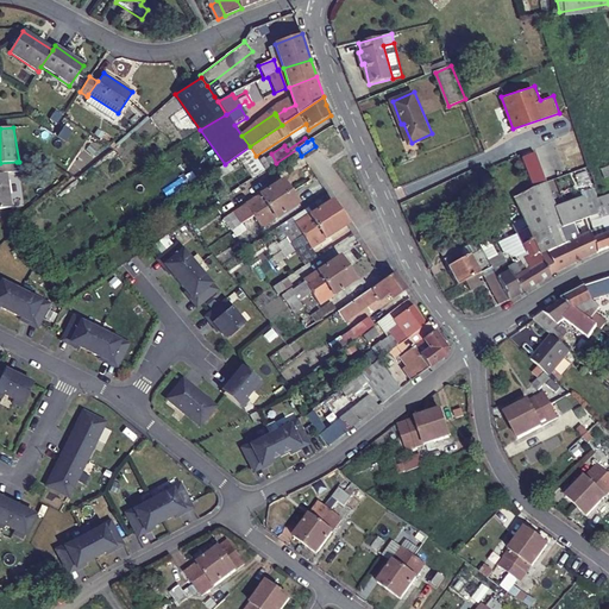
[(533,189),(550,182),(534,152),(521,158),(533,189)]
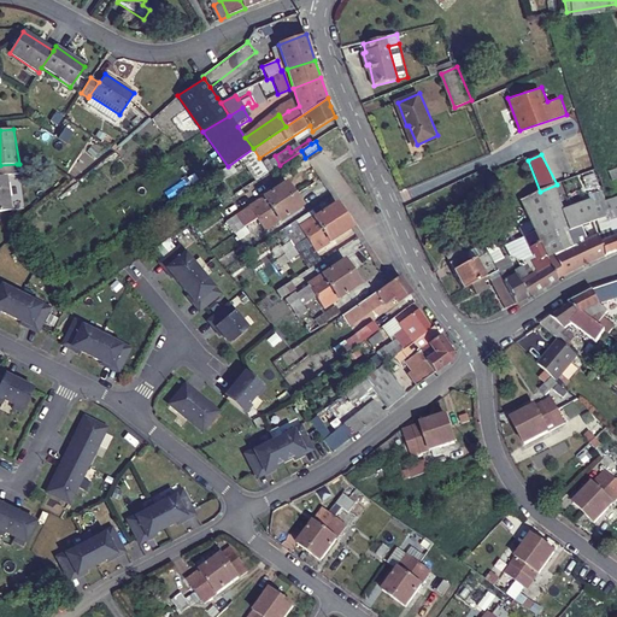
[(0,176),(11,175),(18,174),(17,164),(0,165),(0,176)]
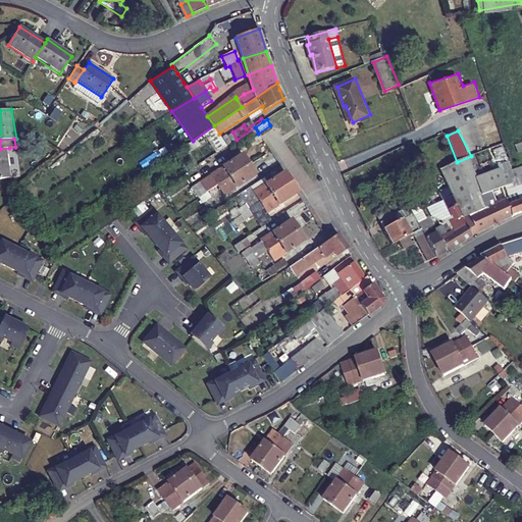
[(9,148),(0,149),(0,178),(13,176),(9,148)]
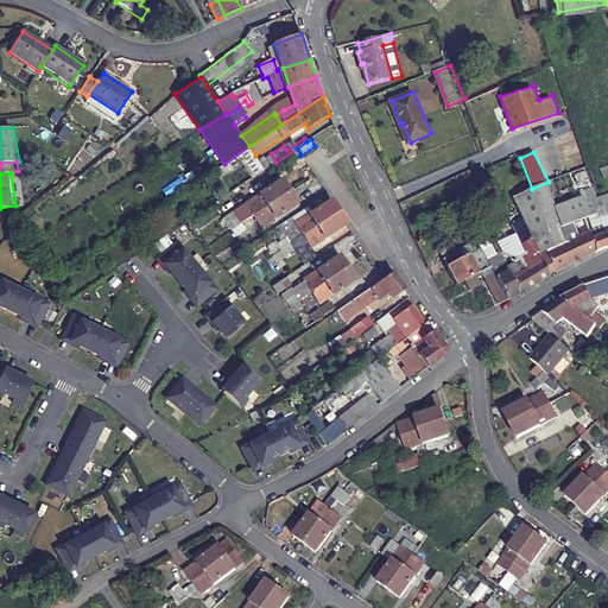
[(467,172),(453,179),(456,185),(469,179),(467,172)]
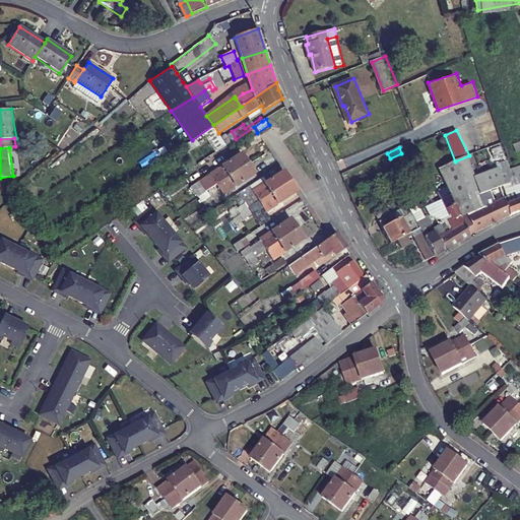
[(217,185),(247,165),(241,155),(210,176),(217,185)]
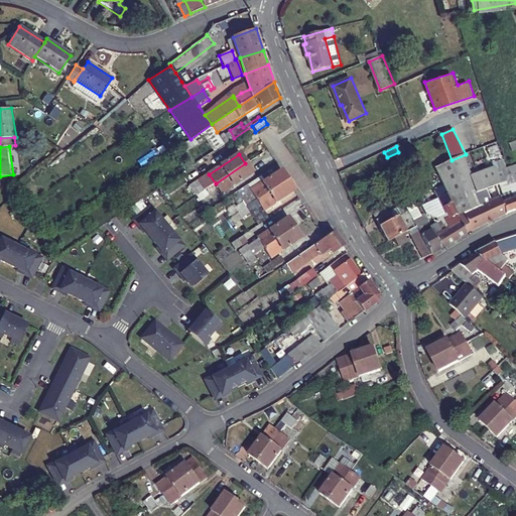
[(515,195),(489,204),(486,198),(468,205),(463,191),(487,186),(507,182),(509,187),(515,183),(515,162),(511,164),(509,157),(498,162),(500,165),(477,174),(466,154),(452,160),(434,167),(443,184),(467,232),(504,214),(515,208),(515,195)]
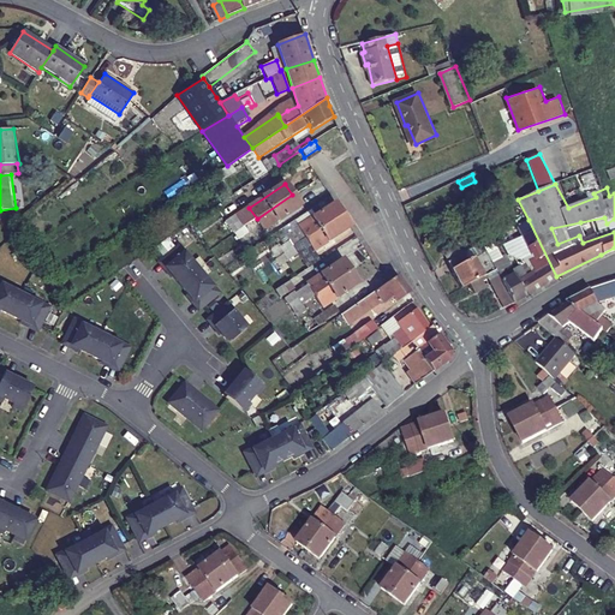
[(300,207),(292,195),(257,219),(266,231),(300,207)]
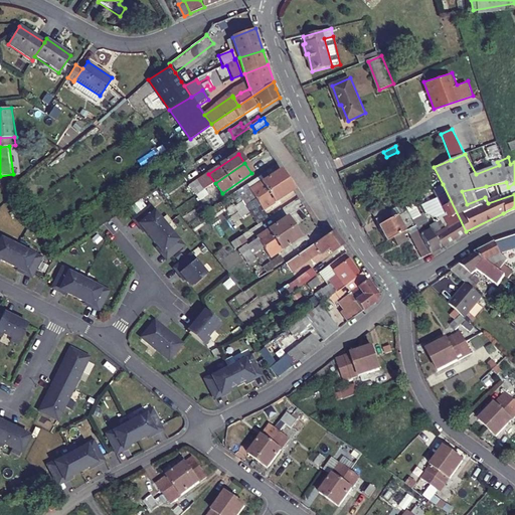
[(287,179),(280,169),(249,190),(256,200),(287,179)]
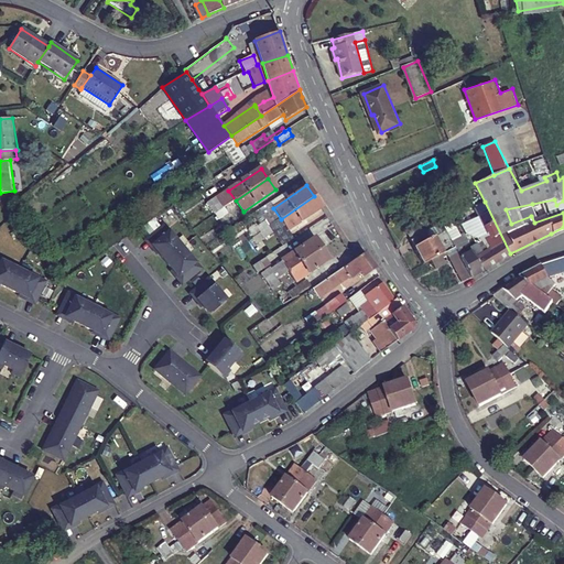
[(432,204),(426,193),(418,196),(423,207),(432,204)]
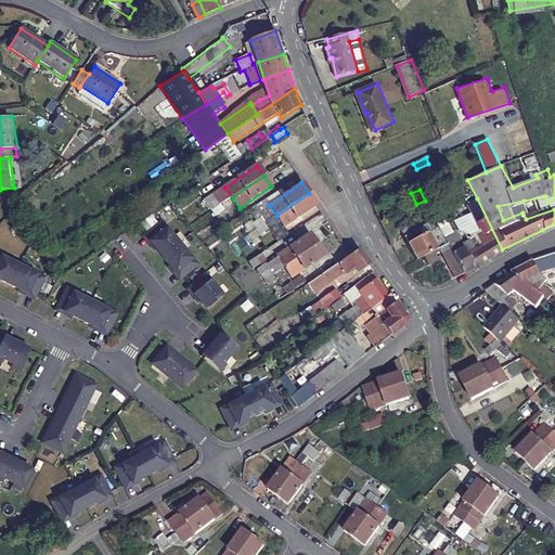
[(317,205),(309,193),(276,216),(283,227),(317,205)]
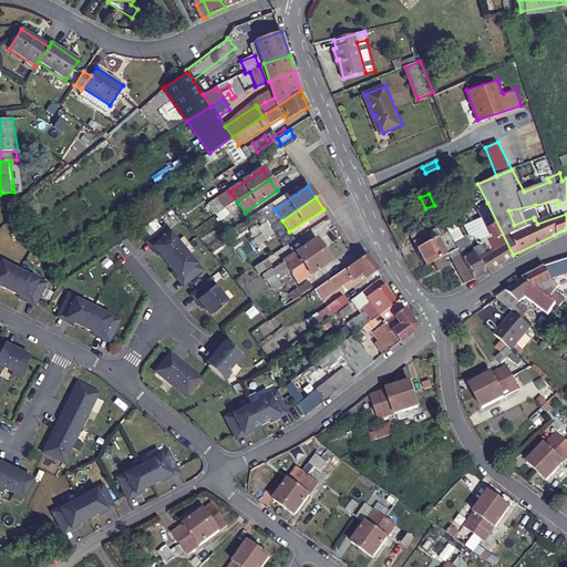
[(557,200),(535,205),(538,215),(534,217),(537,224),(566,214),(566,202),(559,206),(557,200)]
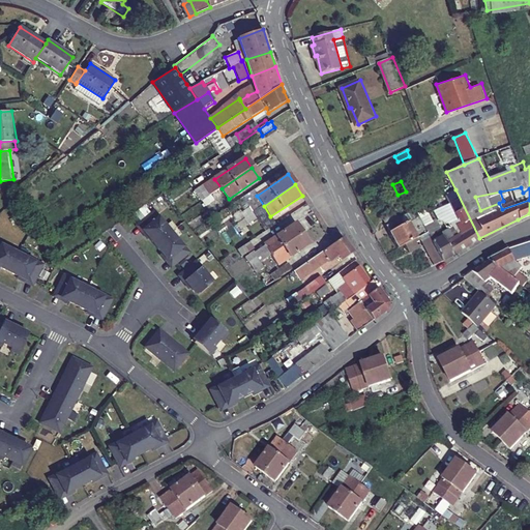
[(479,238),(455,189),(444,195),(455,216),(452,217),(454,222),(450,224),(451,228),(441,233),(442,235),(453,252),(454,255),(479,238)]
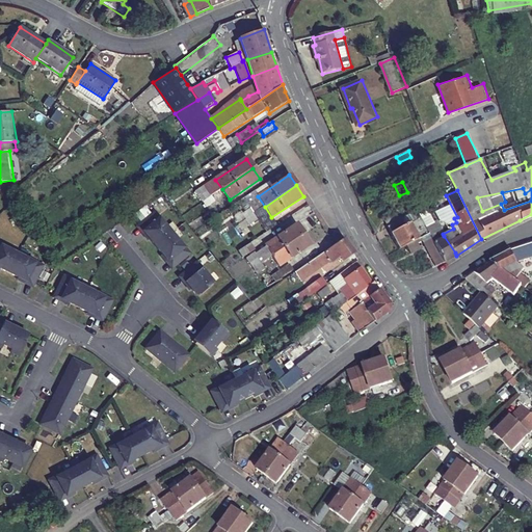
[(205,201),(212,195),(209,191),(202,195),(205,201)]
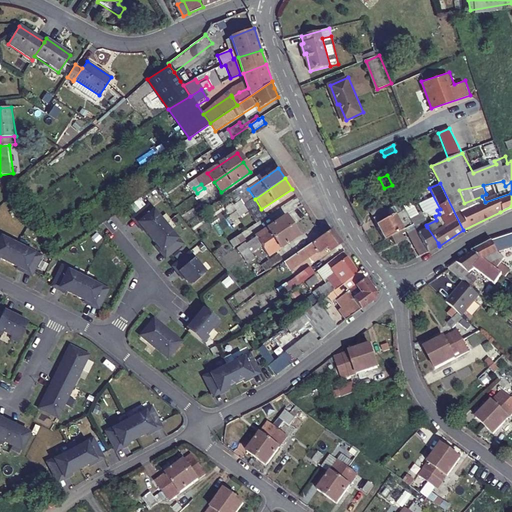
[(208,194),(204,188),(197,193),(201,199),(208,194)]
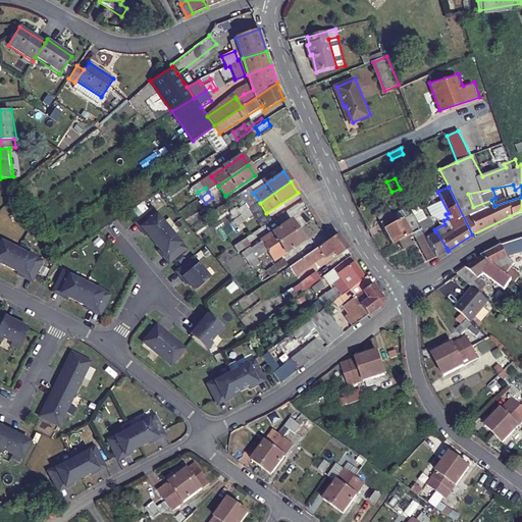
[(244,214),(251,209),(248,204),(241,209),(244,214)]
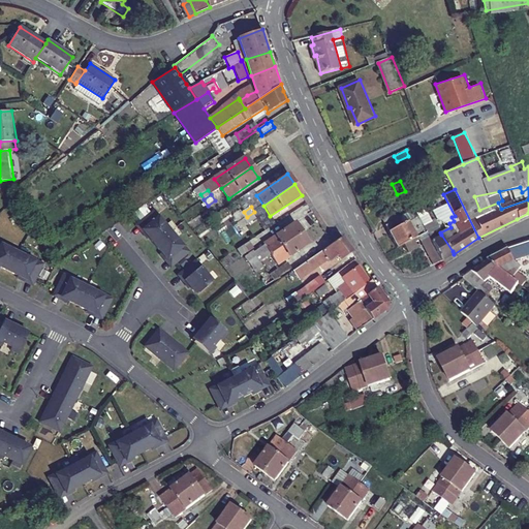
[(168,257),(175,265),(189,252),(177,238),(176,239),(164,225),(165,224),(154,210),(138,222),(145,228),(143,230),(166,259),(168,257)]
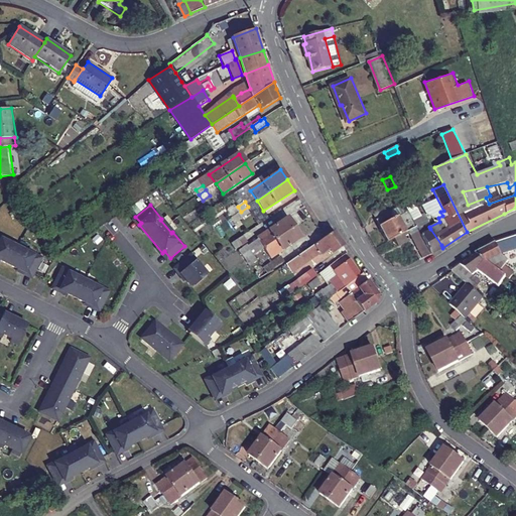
[(407,210),(417,228),(421,226),(422,226),(418,218),(421,217),(415,205),(407,210)]
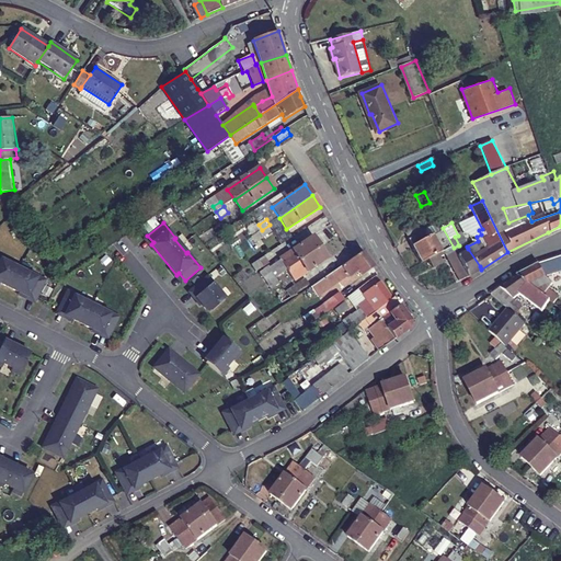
[(274,230),(270,225),(262,230),(266,236),(274,230)]
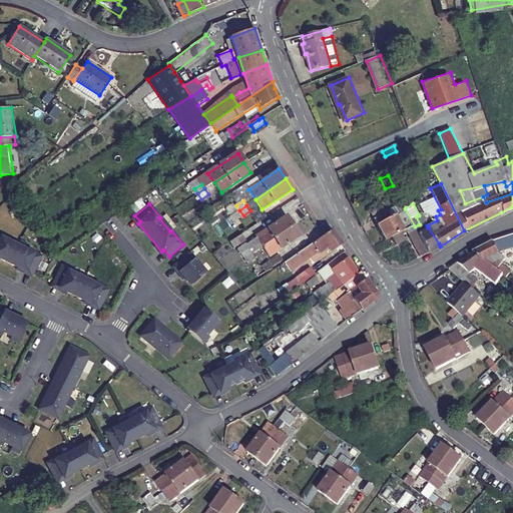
[(405,208),(405,206),(390,214),(387,207),(374,214),(388,242),(398,237),(415,227),(416,227),(415,226),(405,208)]
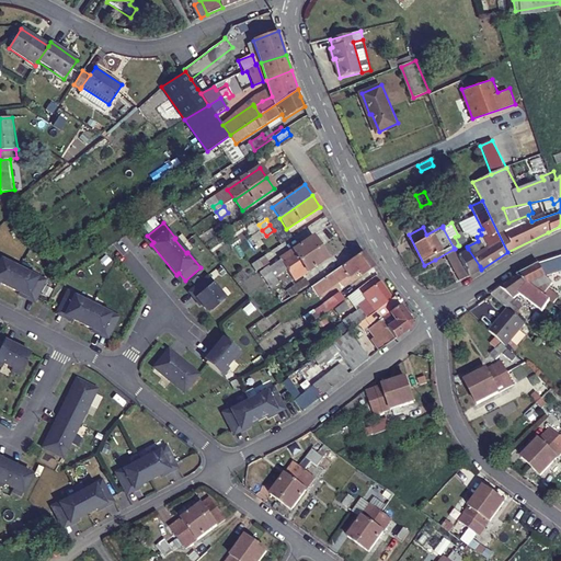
[(288,270),(320,248),(311,237),(281,259),(288,270)]
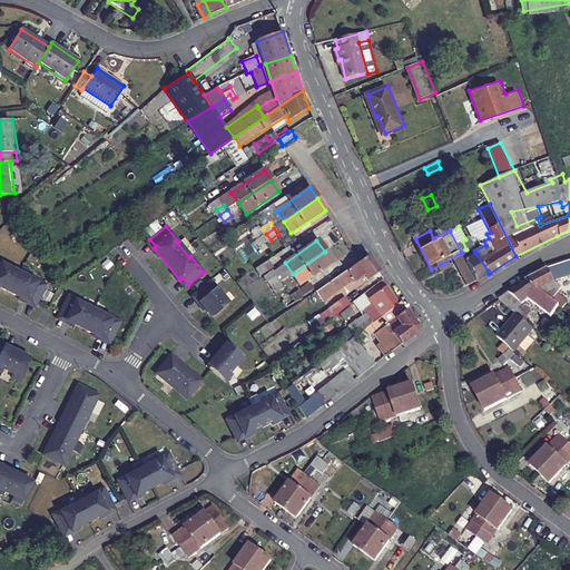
[(461,253),(463,257),(465,261),(458,264),(469,284),(474,281),(475,282),(489,274),(488,271),(475,253),(470,255),(465,249),(461,252),(462,253),(461,253)]
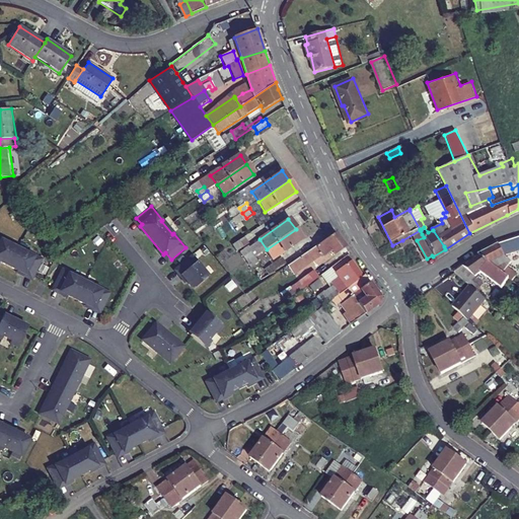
[(303,239),(296,229),(267,249),(274,261),(303,239)]
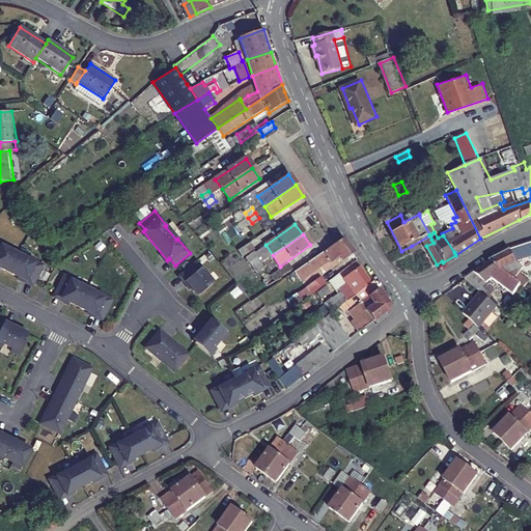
[(429,235),(412,246),(417,255),(422,253),(420,248),(423,246),(422,245),(431,240),(429,235)]
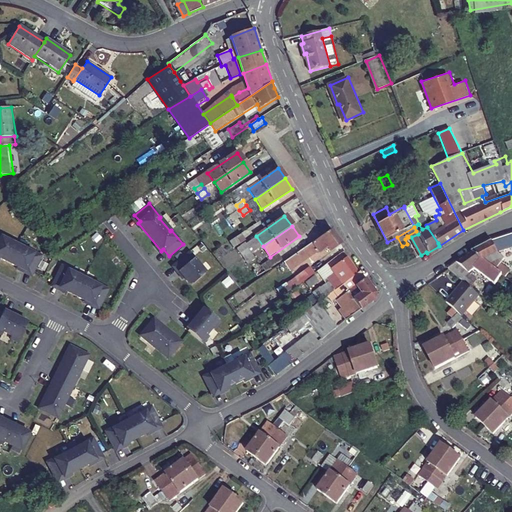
[(331,229),(286,259),(290,266),(316,250),(318,252),(327,246),(329,250),(340,243),(331,229)]
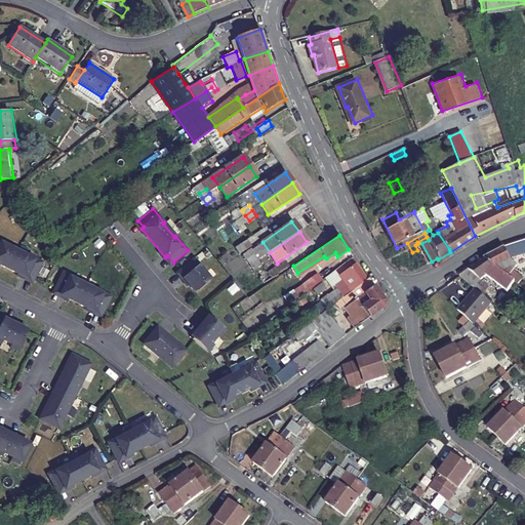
[(34,280),(42,263),(26,254),(25,255),(9,248),(10,247),(0,241),(0,265),(26,278),(27,276),(34,280)]
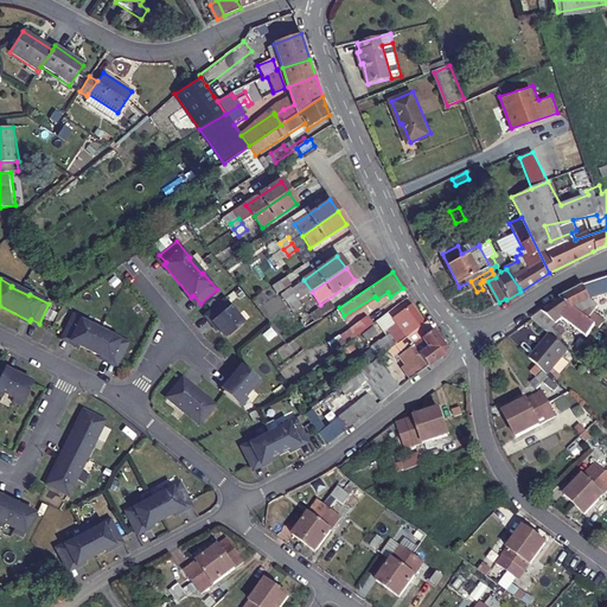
[(606,279),(588,286),(562,298),(560,300),(595,326),(600,330),(606,321),(595,314),(599,308),(590,301),(600,298),(606,294),(606,279)]
